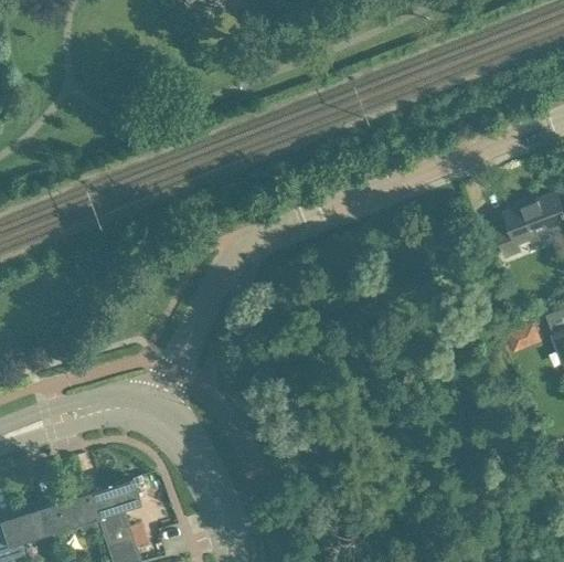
[(268,29),(282,20),(267,0),(251,0),(249,1),(268,29)]
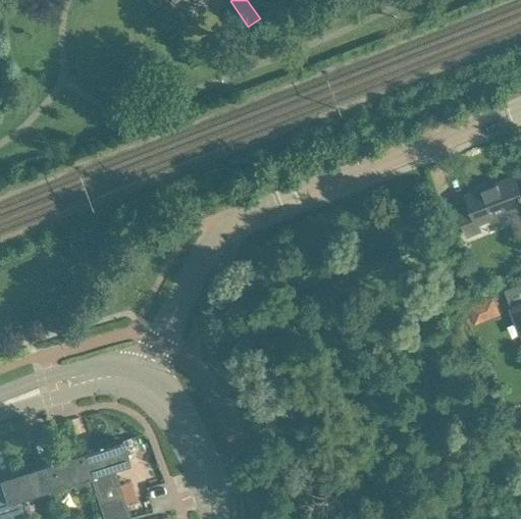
[(472,210),(459,215),(468,239),(481,234),(479,226),(520,209),(520,194),(515,179),(467,198),(472,210)]
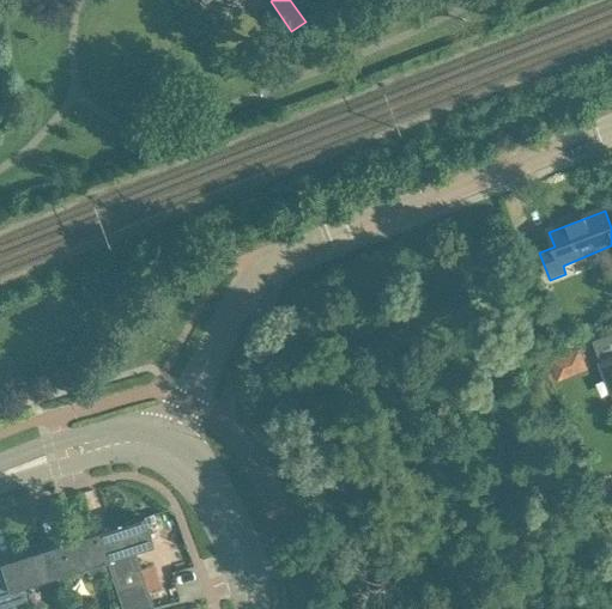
[(145,521),(97,536),(105,562),(107,562),(111,574),(121,608),(152,608),(134,554),(153,548),(145,521)]
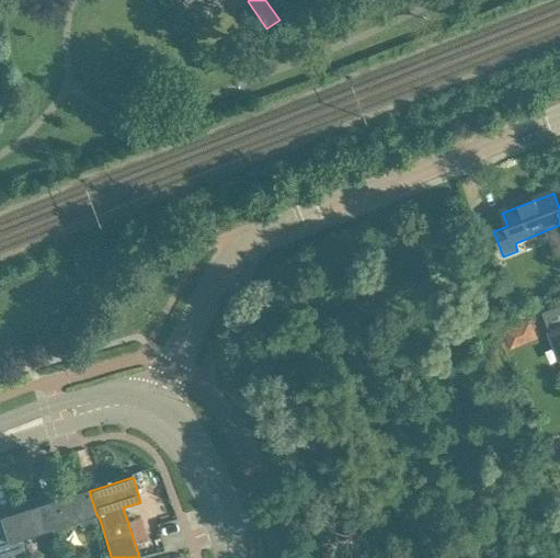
[(89,491),(45,504),(53,530),(80,521),(82,530),(99,524),(96,515),(89,491)]
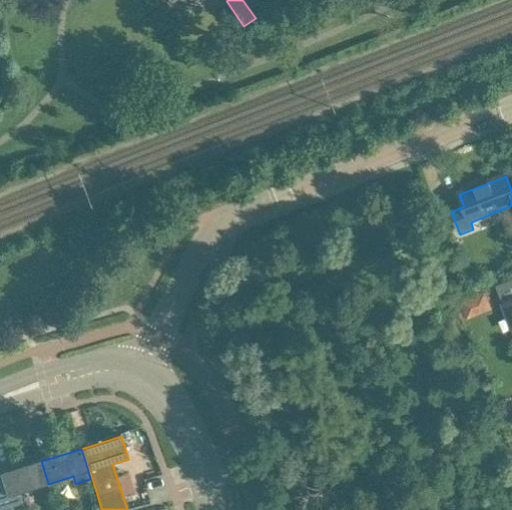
[(41,461),(0,474),(0,509),(11,509),(7,497),(20,493),(48,484),(41,461)]
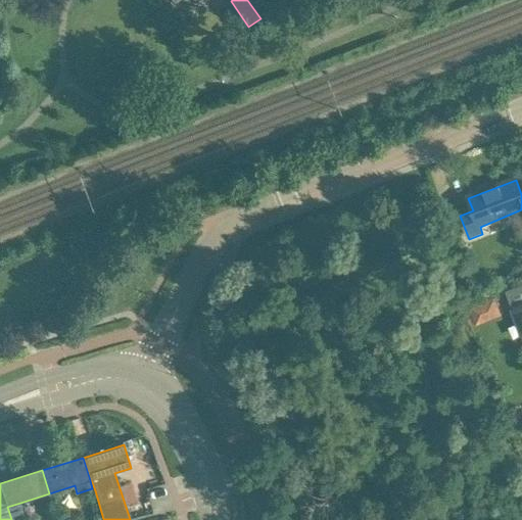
[(123,483),(127,497),(148,489),(144,476),(123,483)]
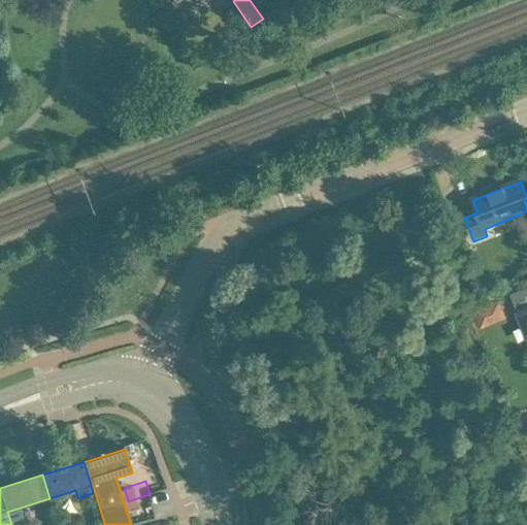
[(160,482),(157,489),(162,491),(166,485),(160,482)]
